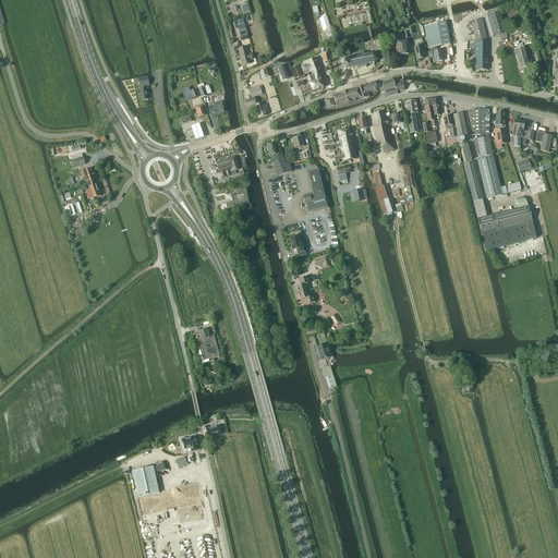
[(494,37),(507,33),(500,12),(487,16),(494,37)]
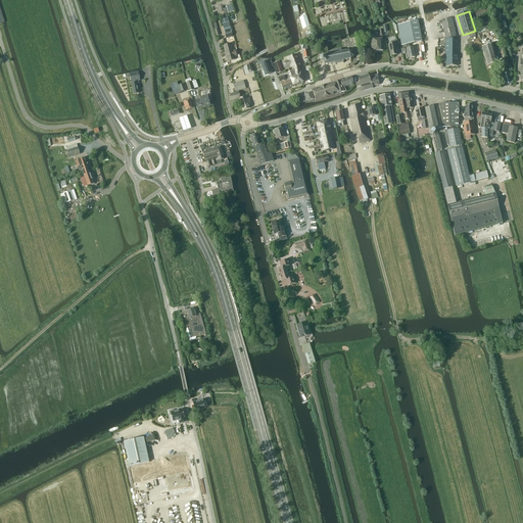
[(306,15),(298,17),(301,29),(310,27),(306,15)]
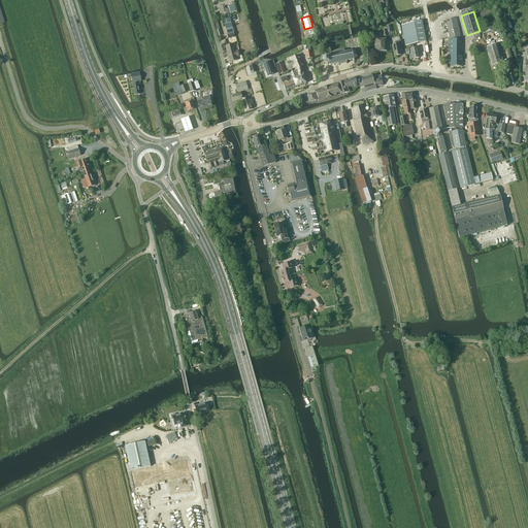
[(450,40),(449,60),(450,60),(462,60),(462,40),(461,40),(456,19),(446,21),(451,40),(450,40)]
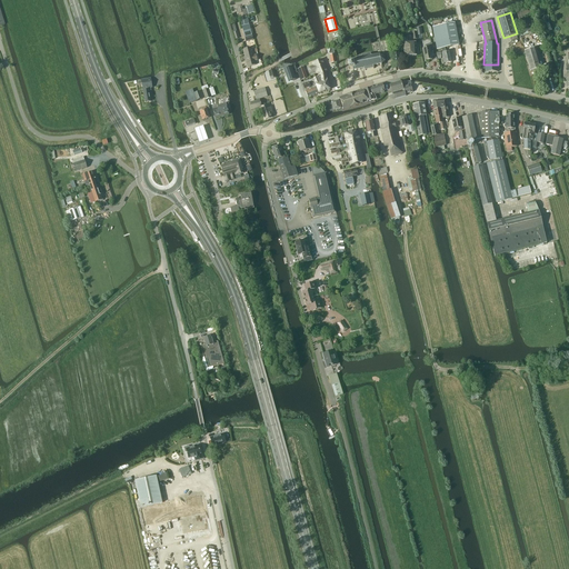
[(455,23),(433,28),(437,50),(441,49),(445,48),(459,46),(456,28),(455,23)]
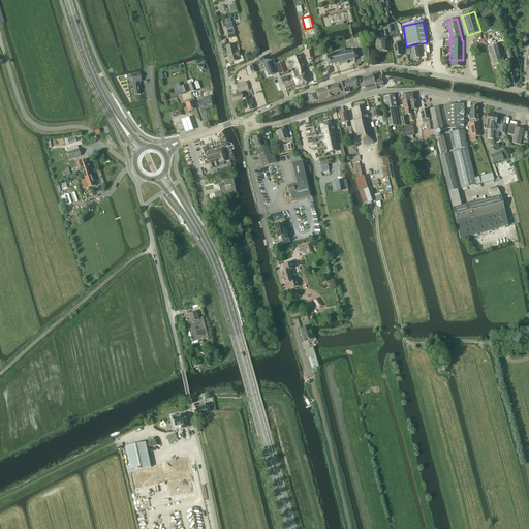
[(497,25),(483,29),(484,33),(484,34),(485,34),(498,30),(497,25)]
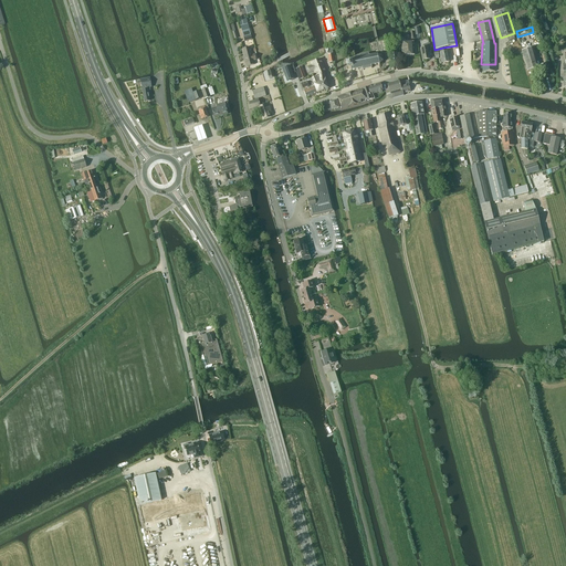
[(242,33),(244,42),(251,40),(249,31),(242,33)]
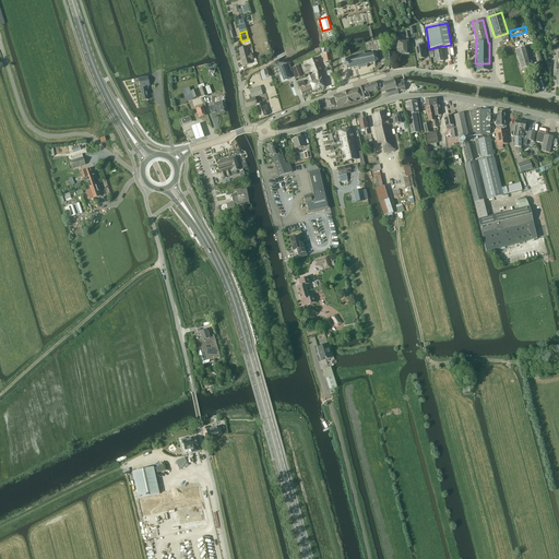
[(397,56),(408,55),(408,43),(396,43),(397,56)]
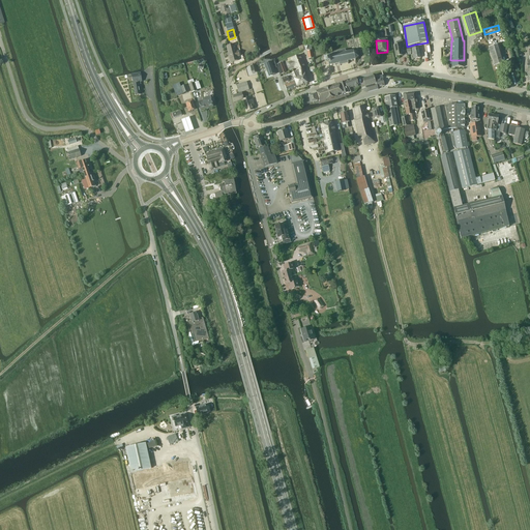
[(396,45),(393,46),(395,57),(403,56),(402,52),(404,52),(402,41),(396,42),(396,45)]
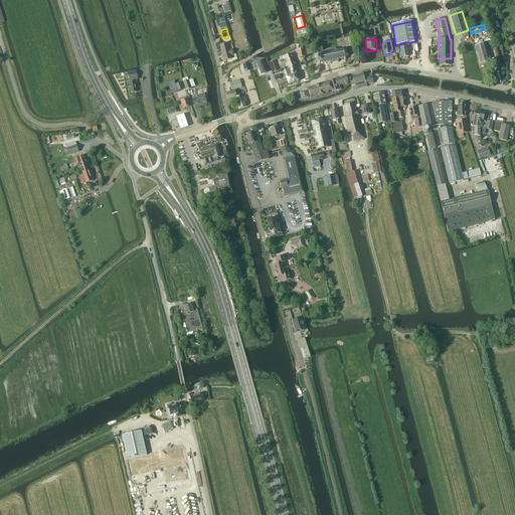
[(219,45),(224,61),(231,59),(230,55),(232,55),(231,50),(229,51),(227,43),(219,45)]
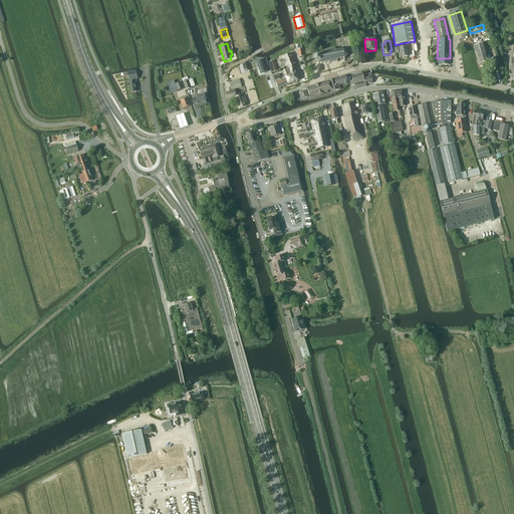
[(402,43),(399,44),(400,48),(401,57),(408,56),(406,47),(403,47),(402,43)]
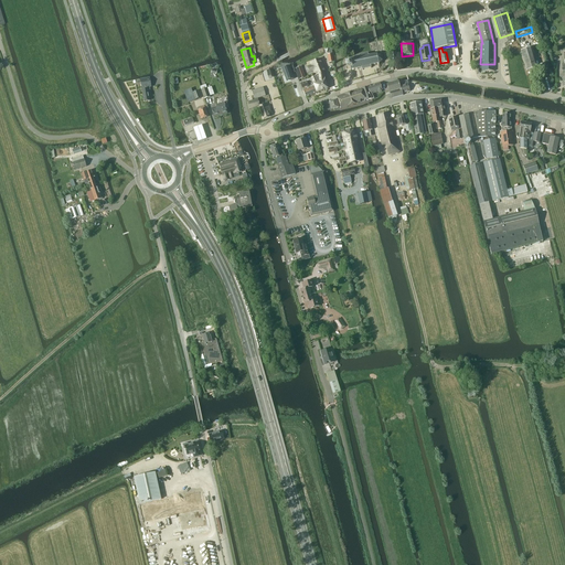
[(526,71),(536,68),(531,49),(521,52),(526,71)]
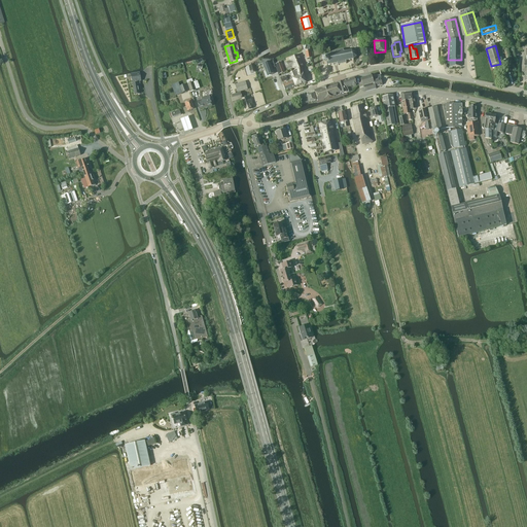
[(353,60),(356,57),(355,53),(351,50),(344,53),(343,50),(335,53),(336,54),(325,56),(324,58),(322,59),(323,64),(326,63),(326,66),(338,63),(338,65),(346,63),(346,62),(353,60)]
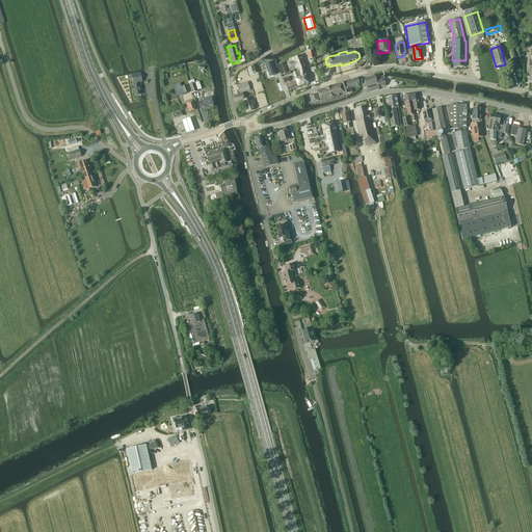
[(297,72),(307,69),(301,56),(292,59),(293,62),(289,63),(291,69),(295,68),(297,72)]
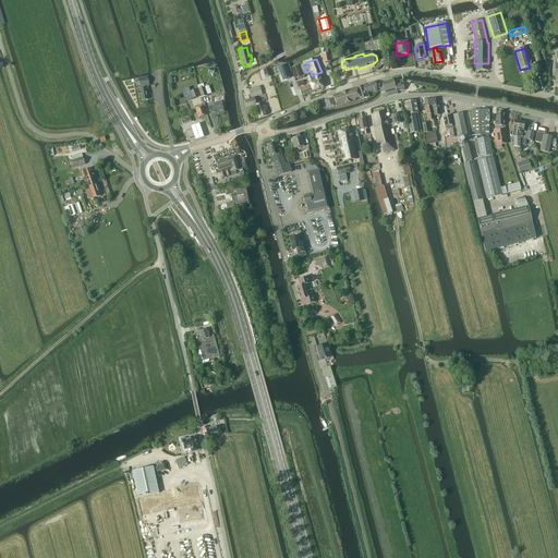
[(286,65),(278,68),(282,81),(290,79),(289,73),(292,72),(289,64),(286,65)]
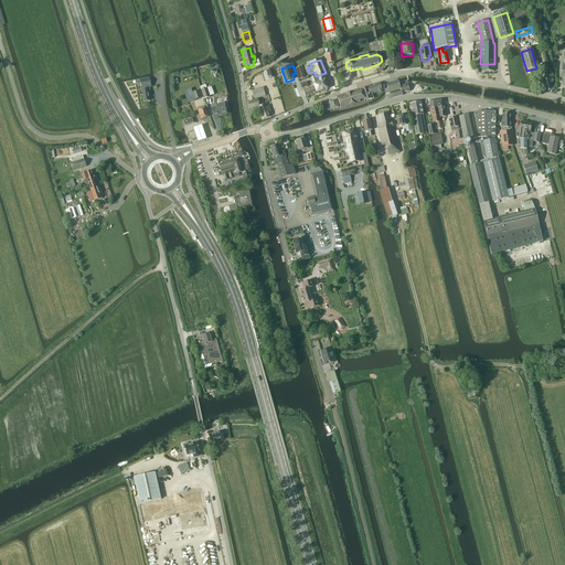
[(326,73),(316,76),(316,77),(312,77),(315,84),(319,83),(324,81),(323,74),(326,73)]
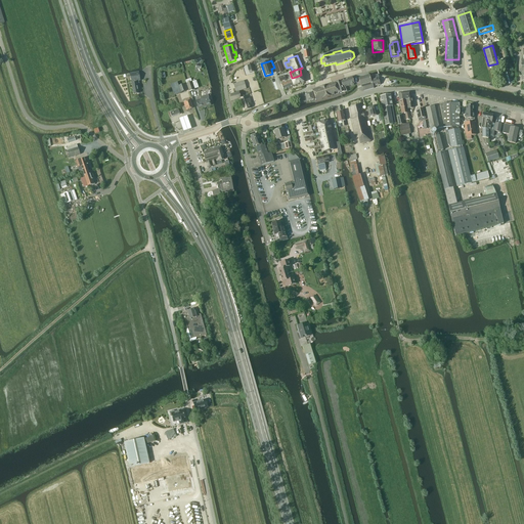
[(130,75),(131,79),(134,94),(138,93),(137,84),(139,84),(138,81),(140,81),(139,73),(130,75)]
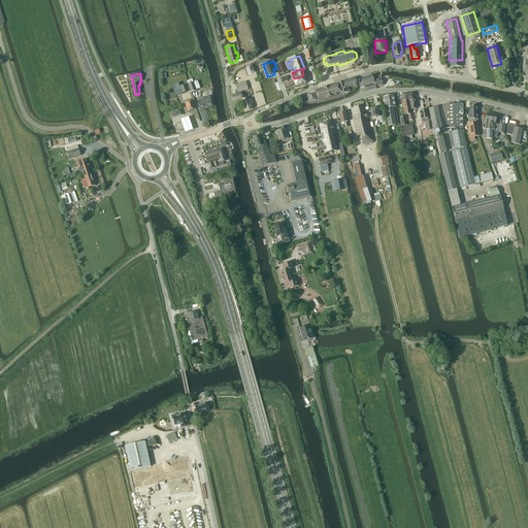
[(302,81),(302,85),(306,83),(303,75),(298,77),(300,83),(302,81)]
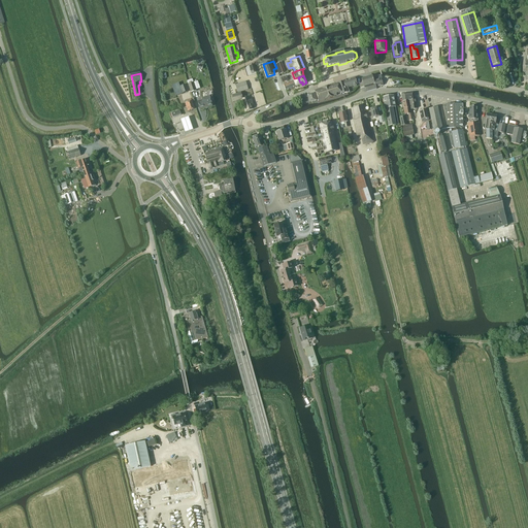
[(376,89),(376,88),(372,78),(371,76),(362,79),(364,87),(366,92),(376,89)]
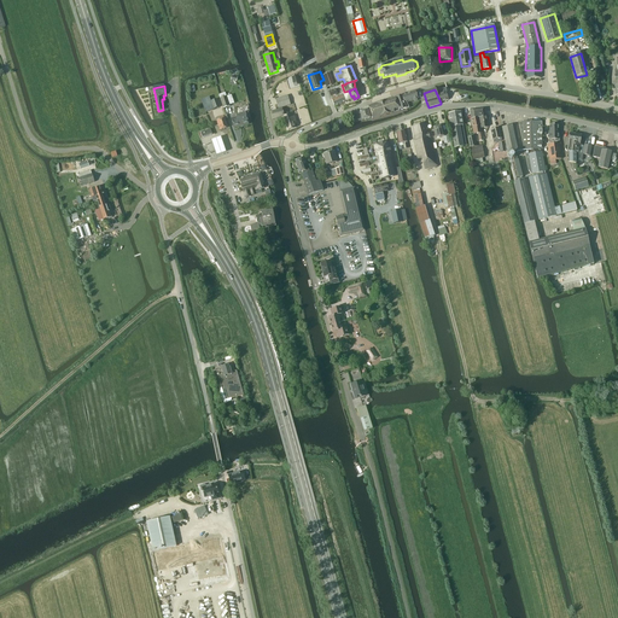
[(444,89),(436,92),(441,103),(448,100),(444,89)]
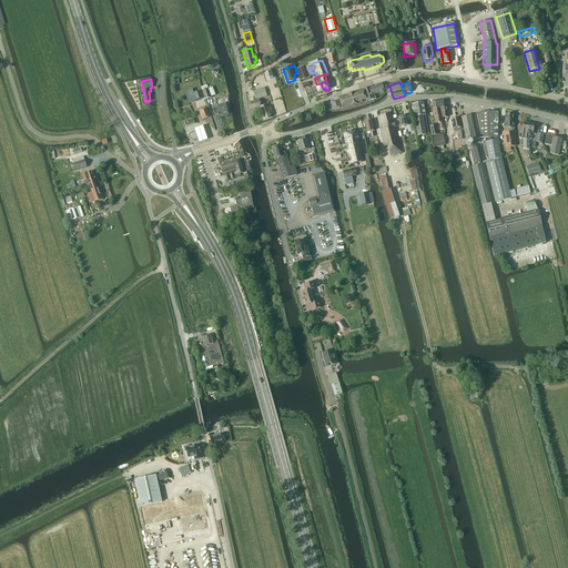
[(313,85),(314,88),(316,94),(325,91),(325,88),(323,89),(321,83),(316,84),(313,85)]
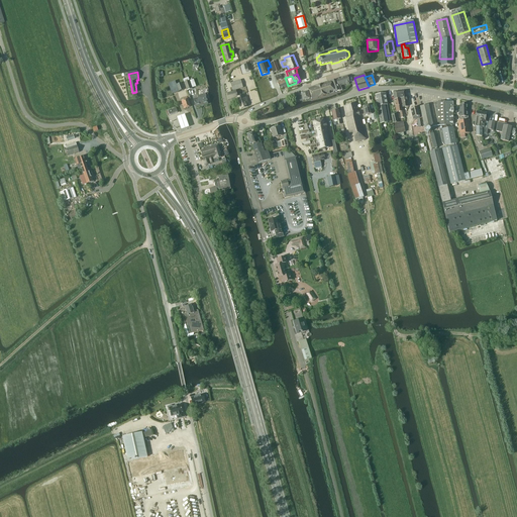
[(335,81),(339,91),(340,91),(343,90),(342,86),(345,85),(346,86),(349,85),(348,83),(349,83),(347,77),(336,81),(335,81)]
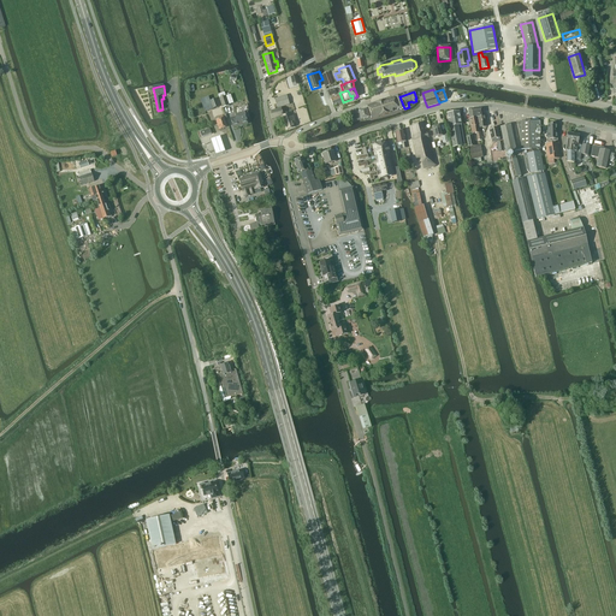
[(219,99),(223,108),(229,106),(229,105),(225,96),(225,94),(219,96),(219,99)]
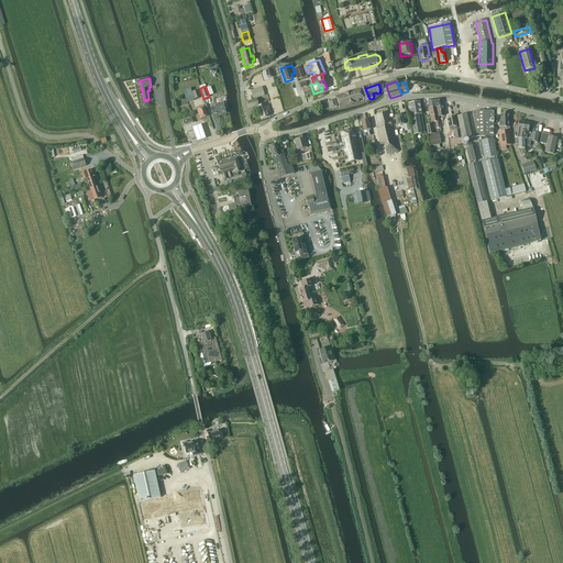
[(311,87),(302,90),(305,97),(313,94),(311,87)]
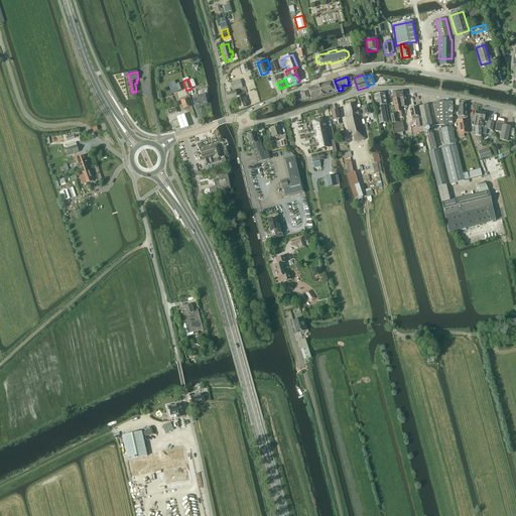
[(233,91),(242,88),(240,81),(230,84),(233,91)]
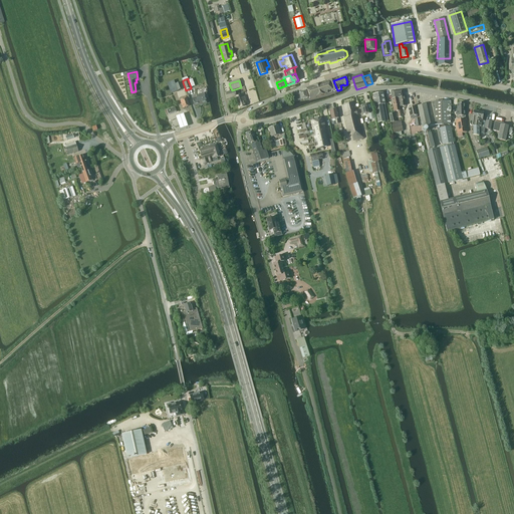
[(337,90),(333,80),(327,82),(323,83),(327,93),(337,90)]
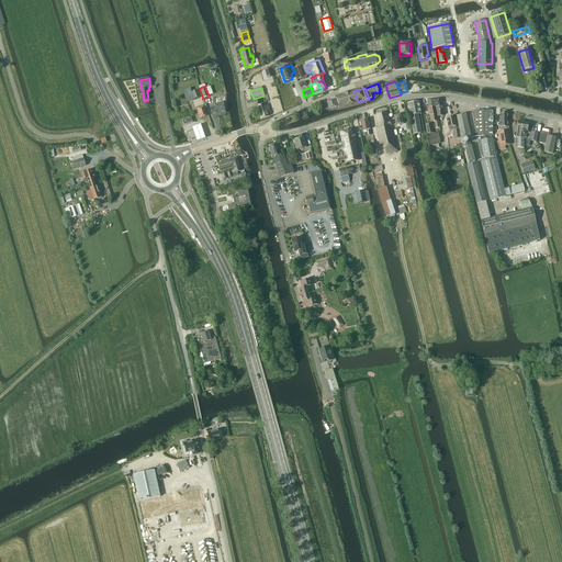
[(187,102),(198,99),(200,98),(198,90),(191,92),(190,89),(183,91),(187,102)]
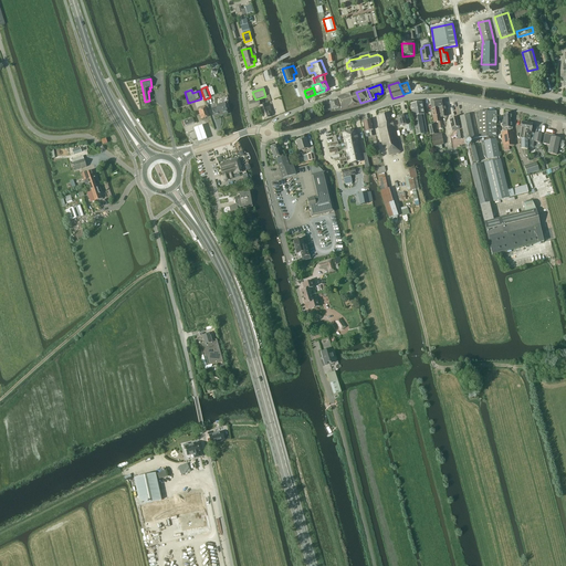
[(360,103),(356,92),(337,97),(342,109),(360,103)]
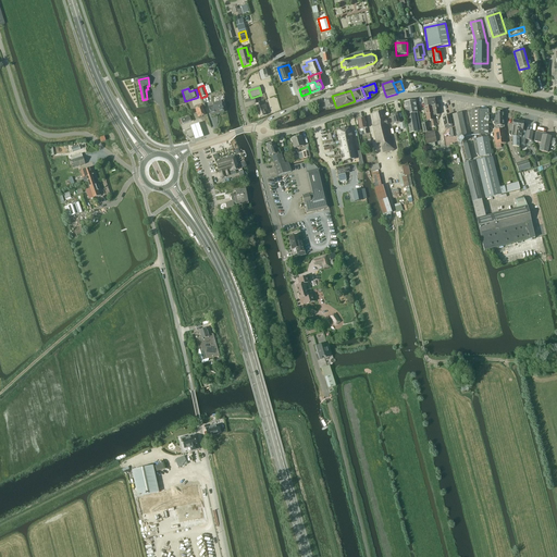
[(260,118),(268,115),(263,102),(259,103),(259,102),(256,103),(254,98),(244,101),(246,108),(256,106),(260,118)]
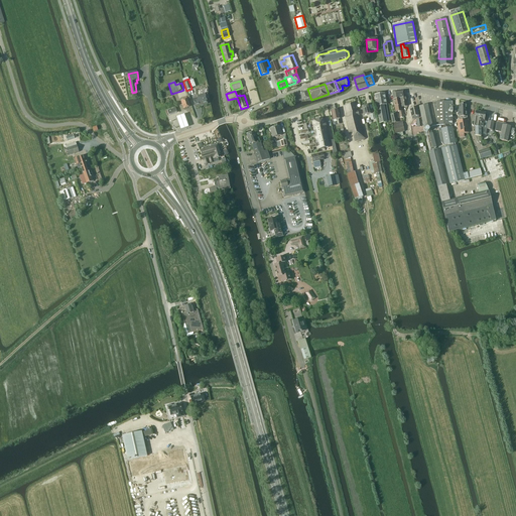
[(296,102),(309,99),(308,95),(307,96),(306,92),(300,94),(294,96),(296,102)]
